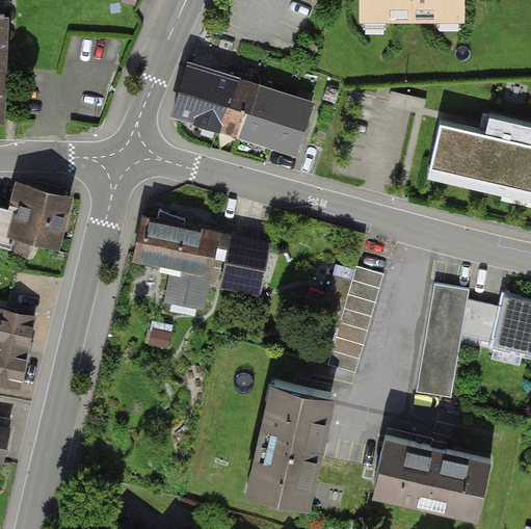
[(463,22),(462,0),(350,0),(351,22),(463,22)]
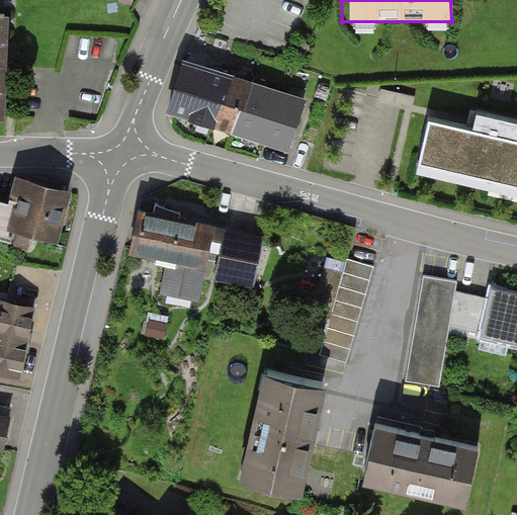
[(302,104),(185,67),(171,111),(262,140),(265,132),(290,140),(302,104)]
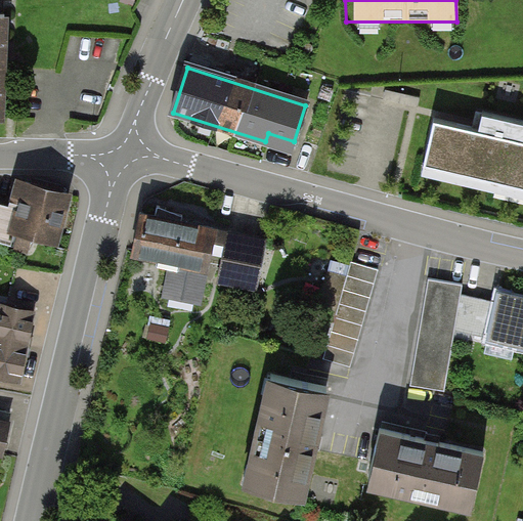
[(477,132),(433,122),(423,167),(522,189),(522,124),(481,115),(477,132)]
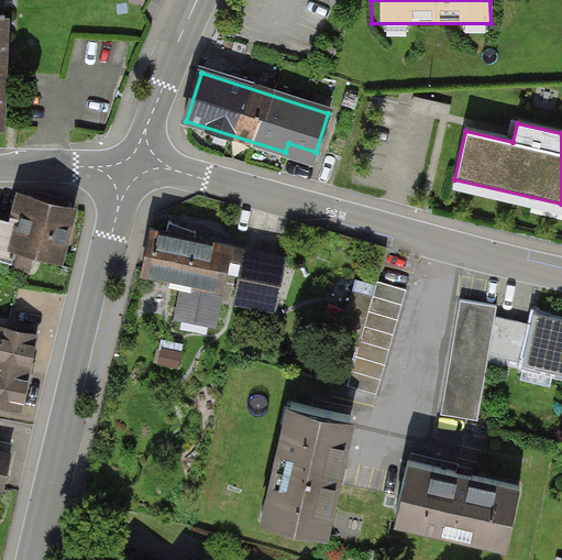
[(62,264),(75,212),(14,197),(8,226),(0,222),(0,264),(9,267),(12,252),(62,264)]
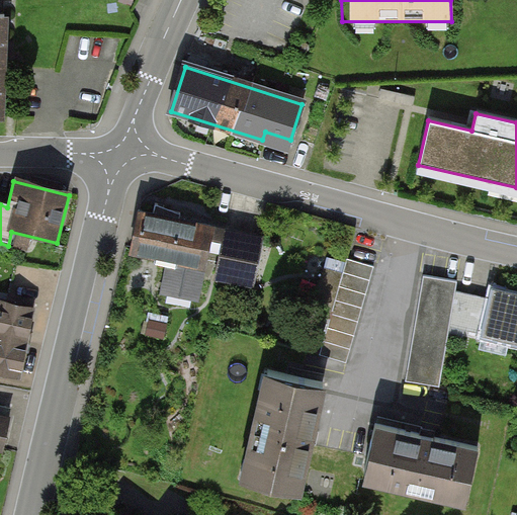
[(209,230),(148,218),(139,263),(167,269),(161,297),(194,304),(209,230)]
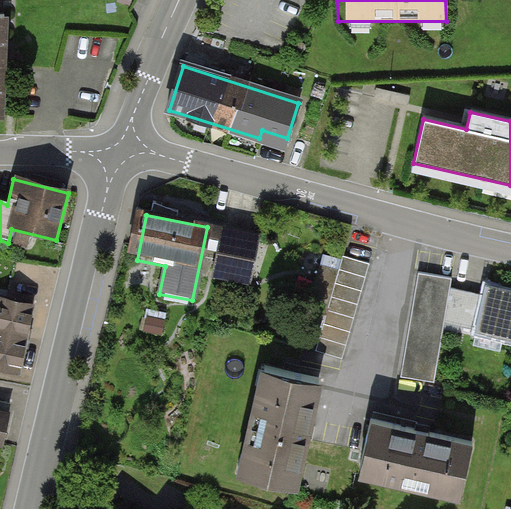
[(260,234),(213,225),(203,276),(250,285),(260,234)]
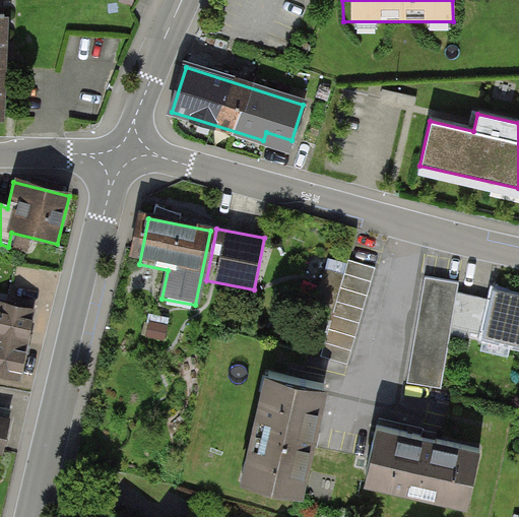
[(379,271),(348,263),(323,357),(352,365),(379,271)]
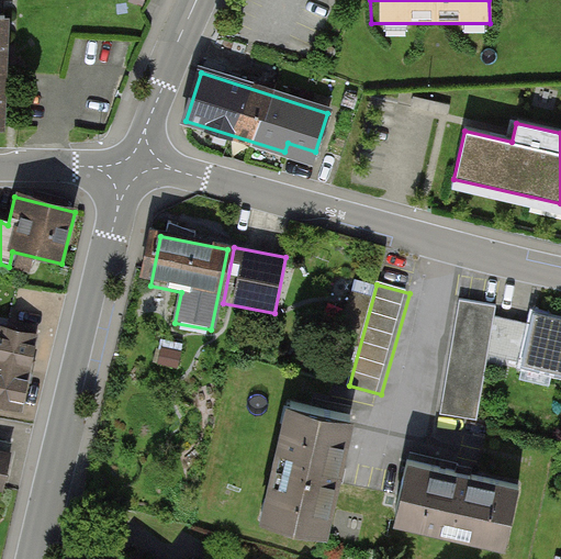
[(494,310),(459,303),(440,416),(475,422),(494,310)]
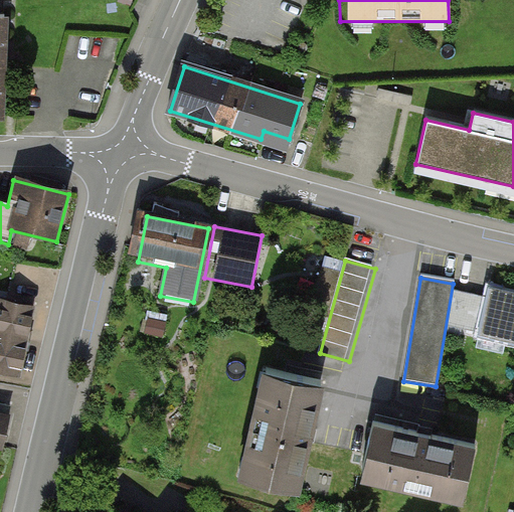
[(513,295),(487,289),(477,332),(513,340),(513,295)]
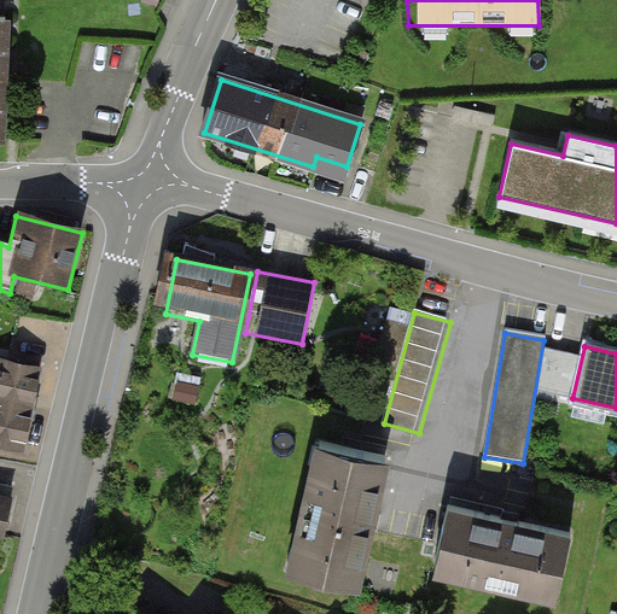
[(0,403),(35,411),(42,372),(0,362),(0,403)]
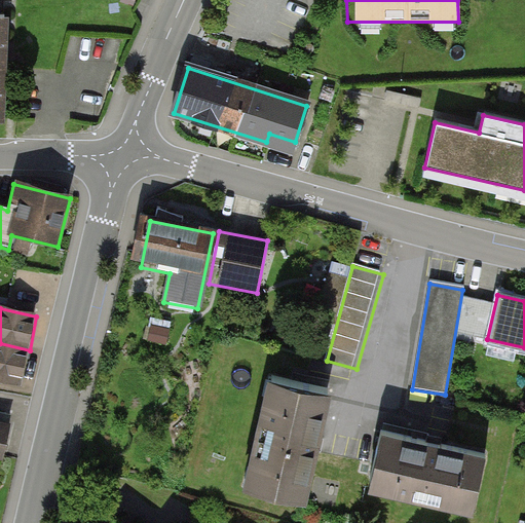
[(0,378),(23,383),(30,350),(0,343),(0,378)]
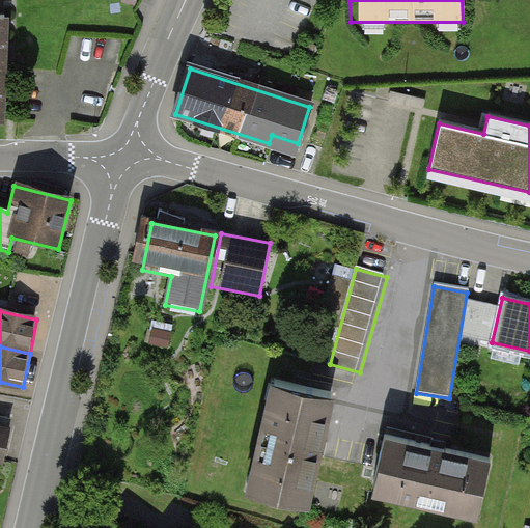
[(310,504),(332,397),(266,383),(243,490),(310,504)]
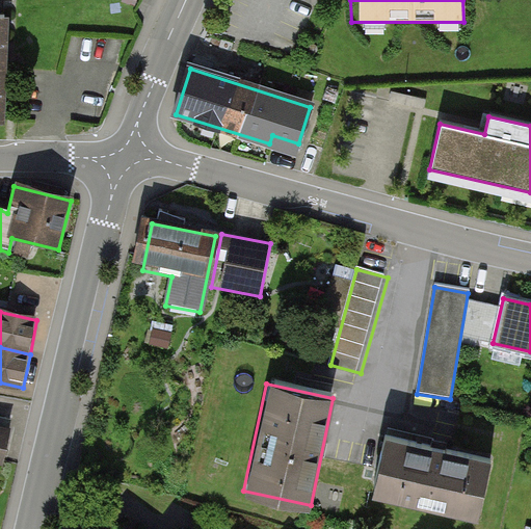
[(0,463),(8,465),(15,431),(0,428),(0,463)]
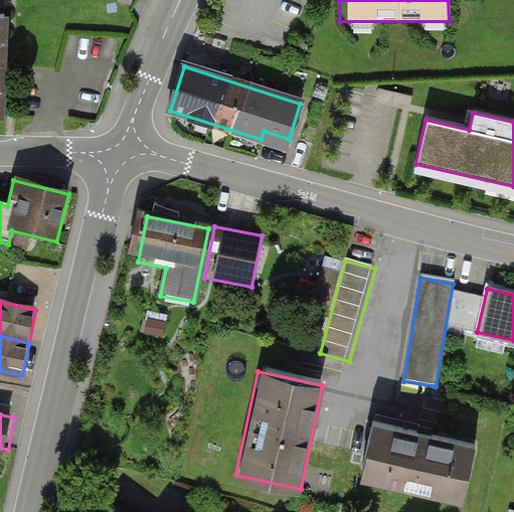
[(463,504),(474,450),(370,428),(358,481),(463,504)]
